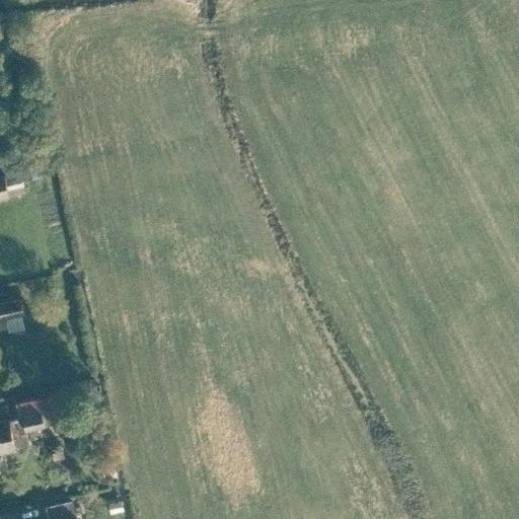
[(2,170),(0,170),(0,194),(7,194),(4,180),(31,175),(28,162),(2,167),(2,170)]
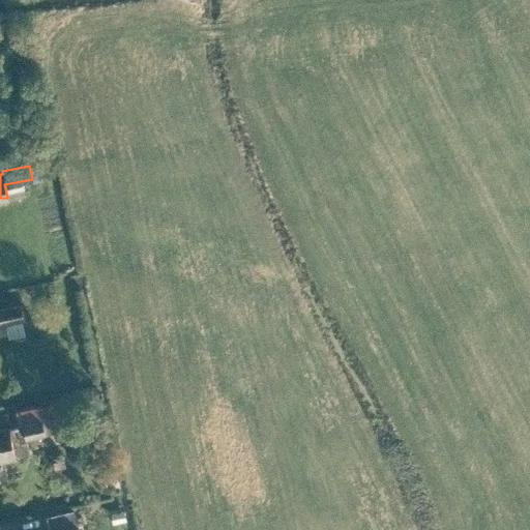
[(20,302),(0,305),(0,323),(23,319),(20,302)]
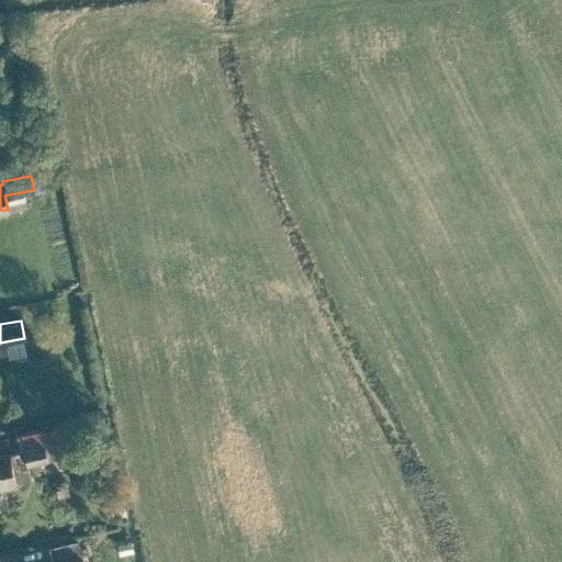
[(42,429),(17,434),(22,463),(47,459),(42,429)]
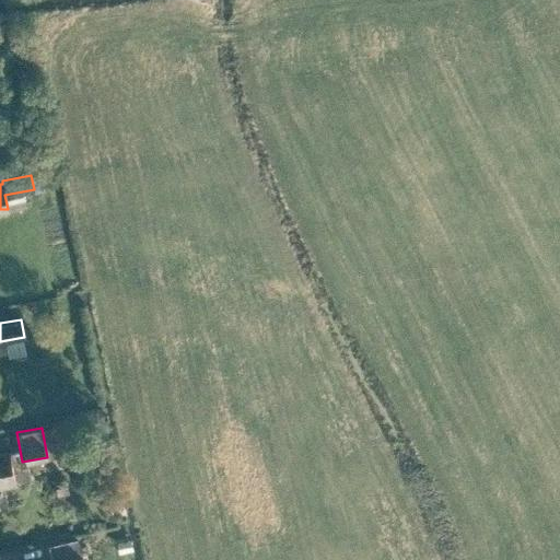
[(0,483),(12,481),(6,450),(0,450),(0,483)]
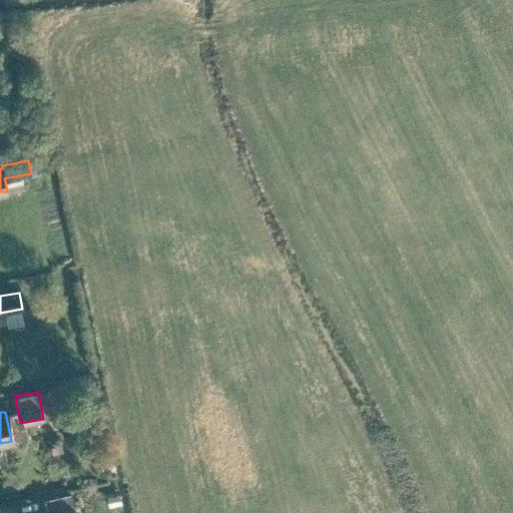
[(74,512),(70,493),(45,499),(48,512),(74,512)]
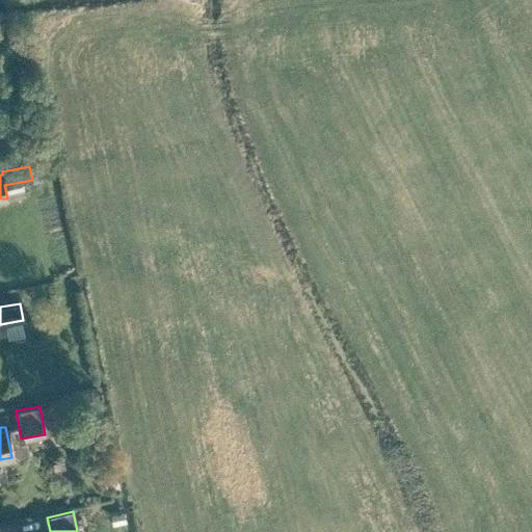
[(126,511),(112,513),(114,525),(128,523),(126,511)]
